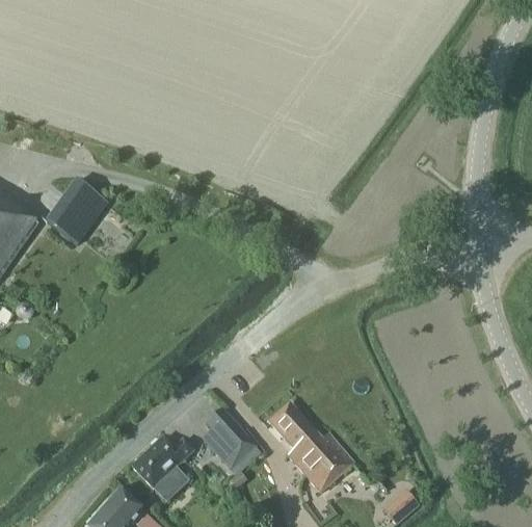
[(79,176),(47,216),(79,241),(111,201),(79,176)]
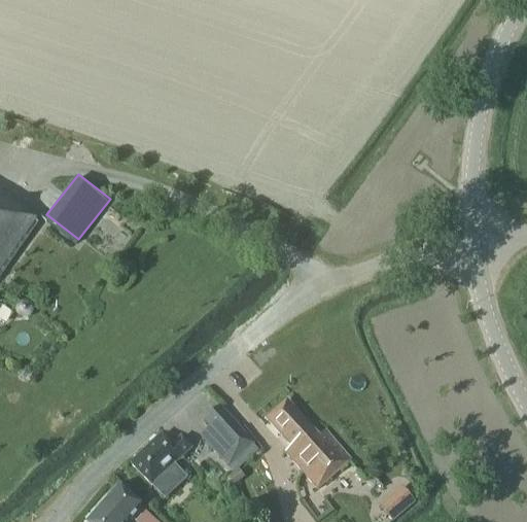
[(0,270),(35,219),(0,195),(0,270)]
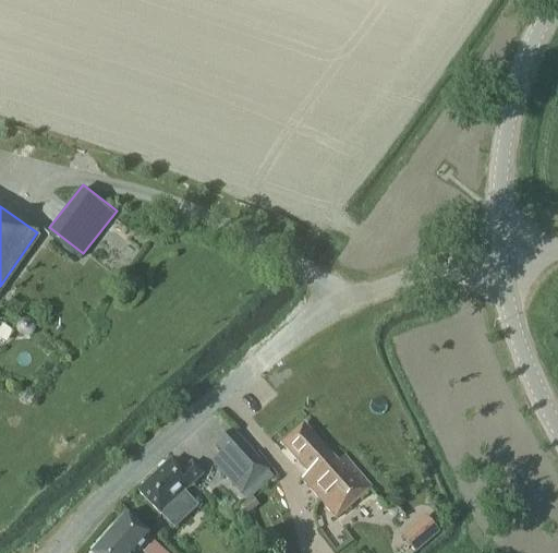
[(337,458),(302,421),(280,441),(307,469),(301,476),(336,514),(372,483),(344,452),(337,458)]
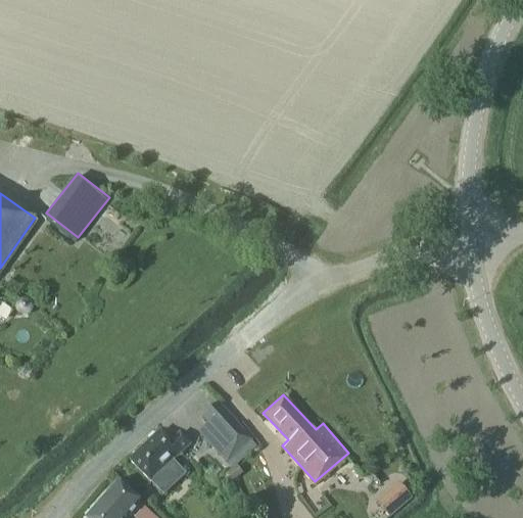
[(235,451),(250,436),(219,401),(202,415),(235,451)]
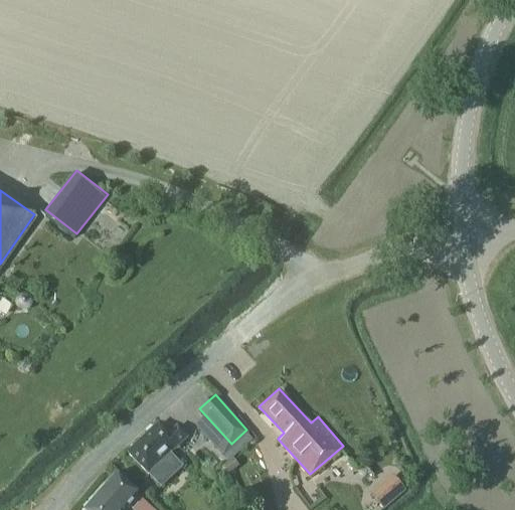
[(168,432),(158,420),(127,450),(161,485),(183,465),(170,451),(187,435),(176,423),(168,432)]
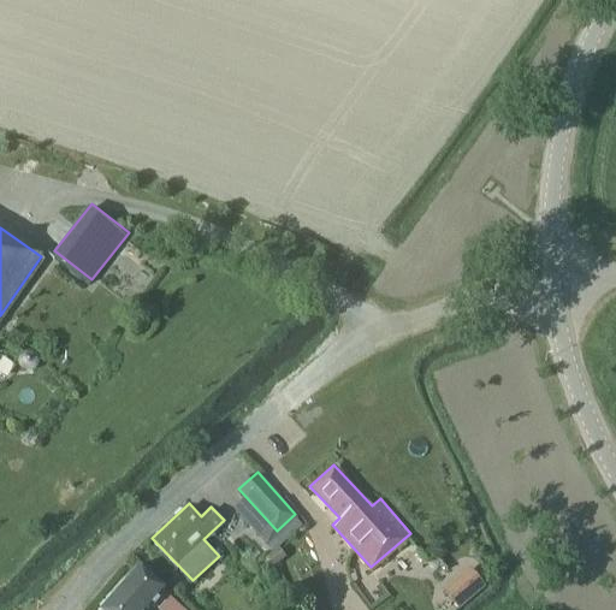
[(270,564),(278,558),(272,550),(264,556),(270,564)]
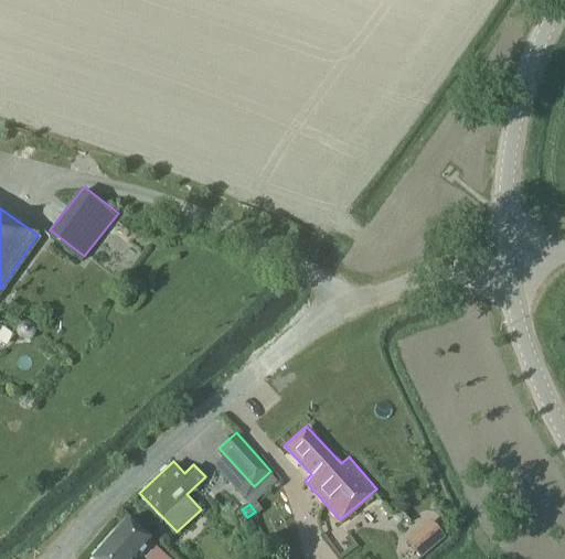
[(145,555),(142,552),(152,541),(126,518),(91,558),(171,558),(155,544),(145,555)]
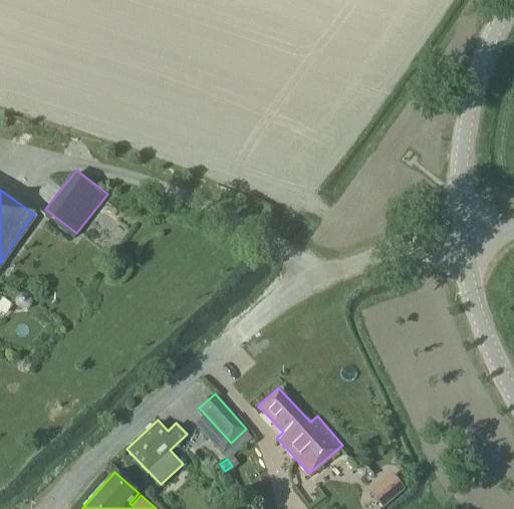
[(389,486),(395,493),(403,487),(396,479),(389,486)]
